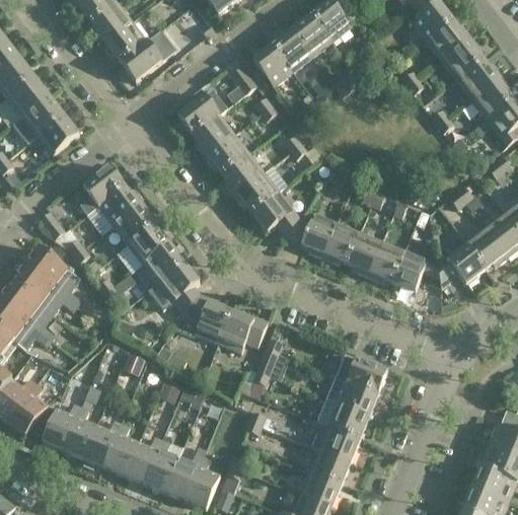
[(119,3),(116,0),(83,0),(74,7),(84,20),(87,17),(92,24),(119,3)]
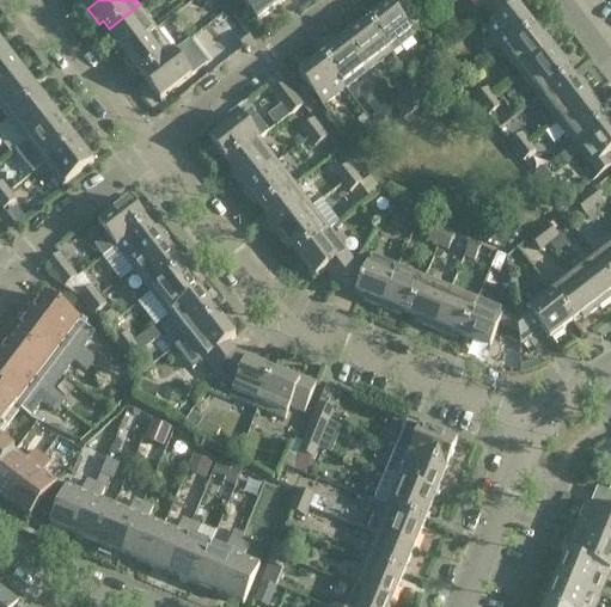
[(244,0),(258,18),(281,0),(244,0)]
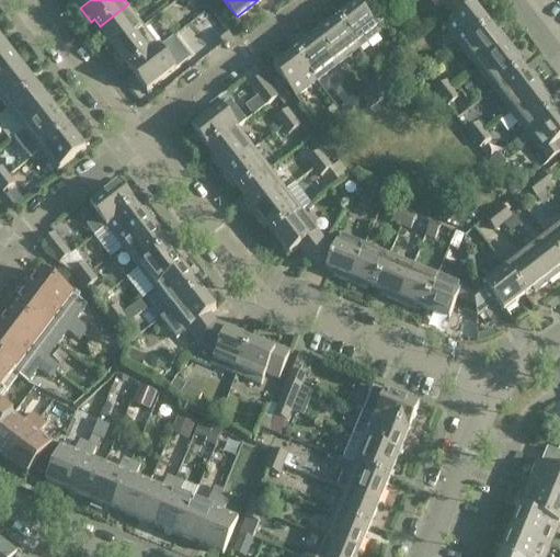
[(338,16),(360,45),(381,30),(358,0),(338,16)]
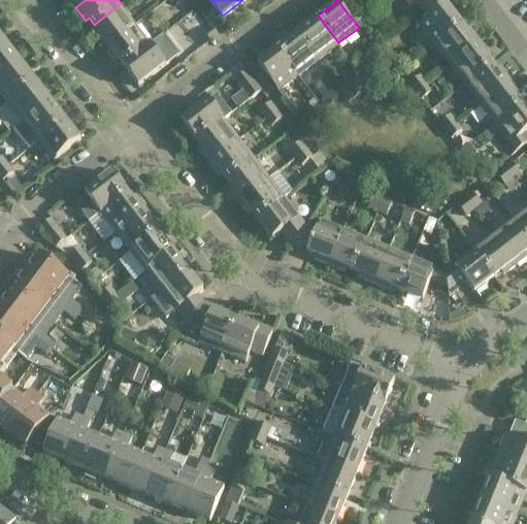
[(416,0),(423,8),(433,1),(432,0),(416,0)]
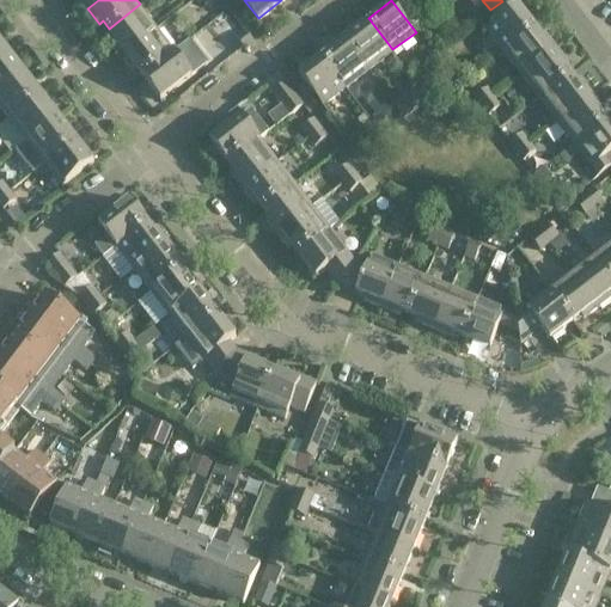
[(502,1),(490,10),(496,19),(487,26),(505,49),(536,25),(518,2),(509,10),(502,1)]
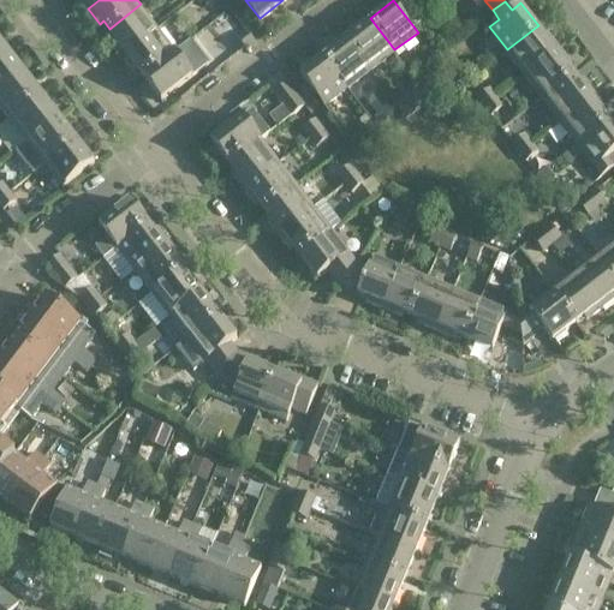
[(159,27),(141,4),(109,29),(115,36),(112,39),(124,54),(159,27)]
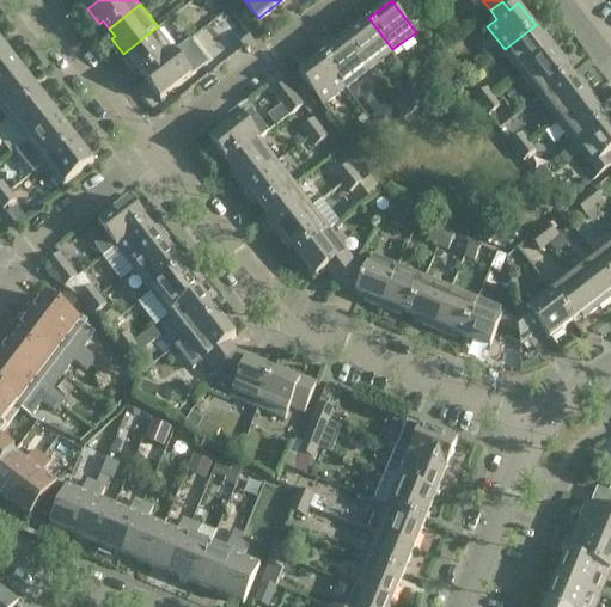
[(368,18),(346,36),(370,67),(392,49),(368,18)]
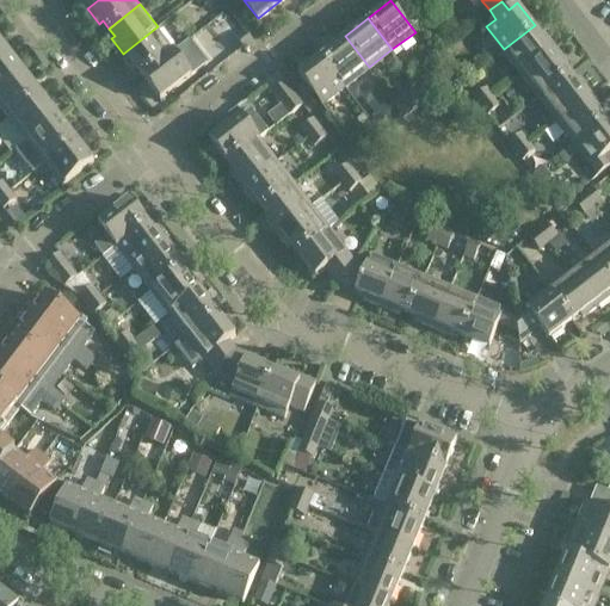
[(504,49),(522,73),(556,45),(544,30),(541,32),(535,25),(504,49)]
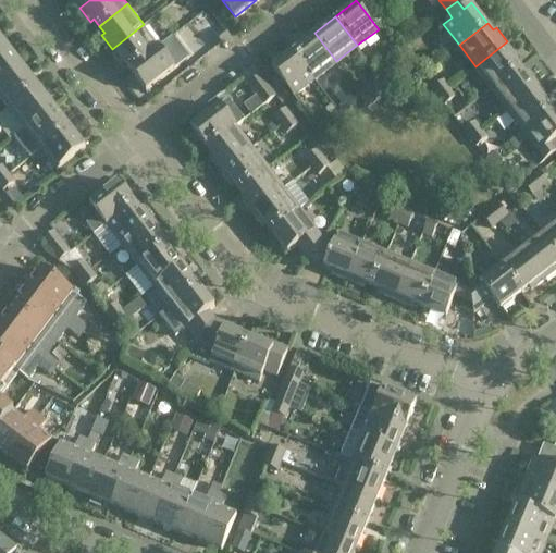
[(160,46),(144,24),(112,49),(122,62),(125,60),(131,68),(160,46)]
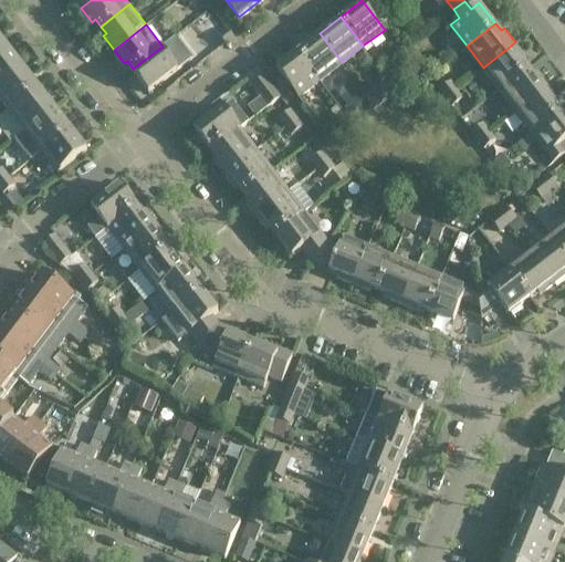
[(228,25),(219,32),(228,43),(237,37),(228,25)]
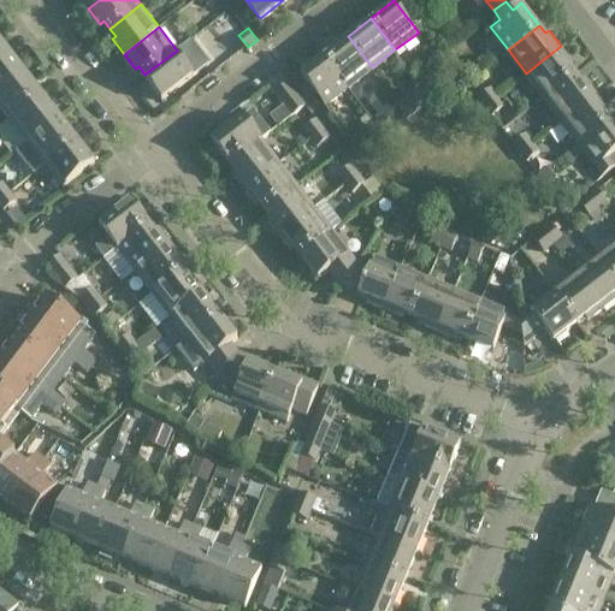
[(325,54),(349,85),(372,67),(348,36),(325,54)]
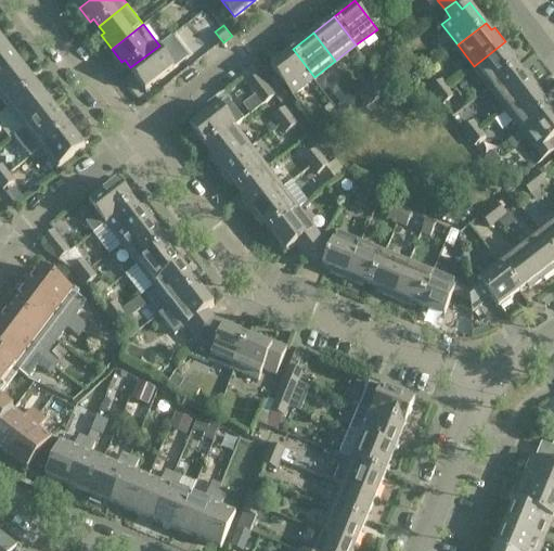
[(0,78),(22,62),(5,41),(0,46),(0,78)]
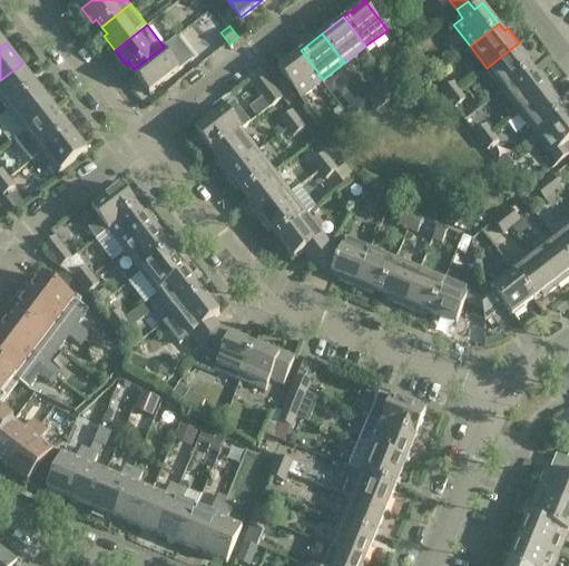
[(519,42),(487,68),(503,89),(532,66),(527,59),(530,57),(519,42)]
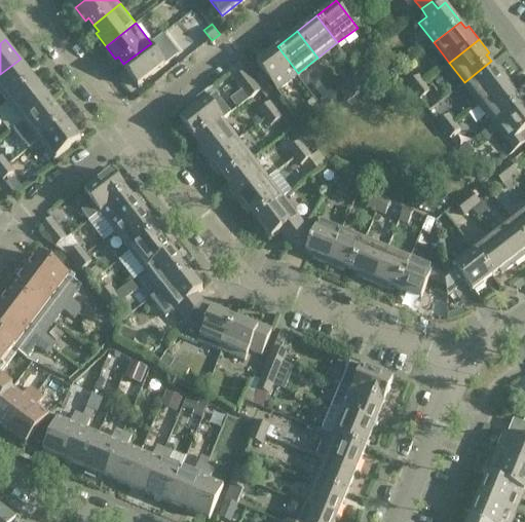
[(151,43),(123,64),(139,83),(165,62),(151,43)]
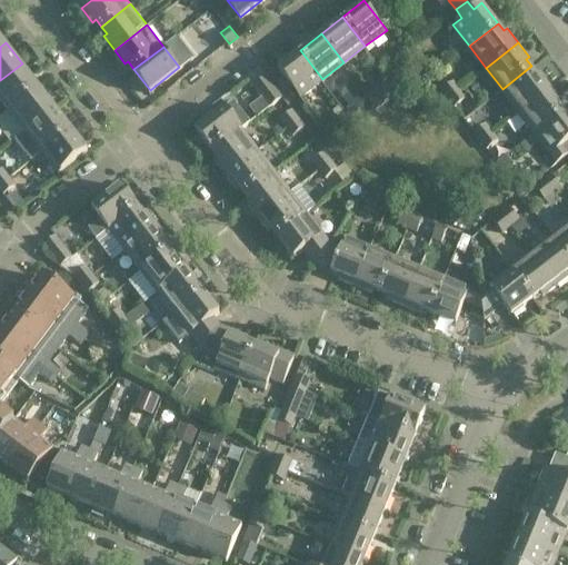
[(322,79),(300,50),(278,67),(301,96),(322,79)]
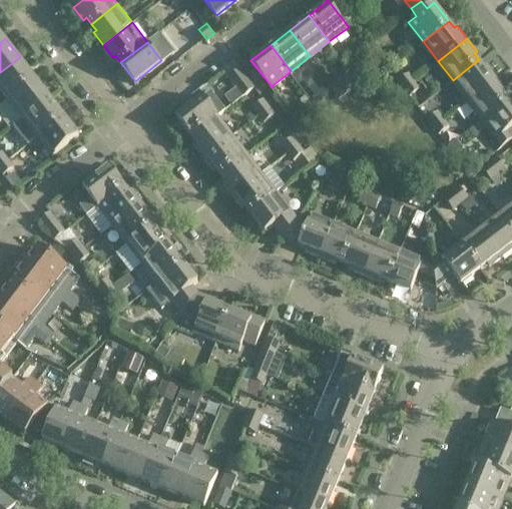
[(0,85),(9,97),(35,76),(20,57),(0,72),(0,85)]
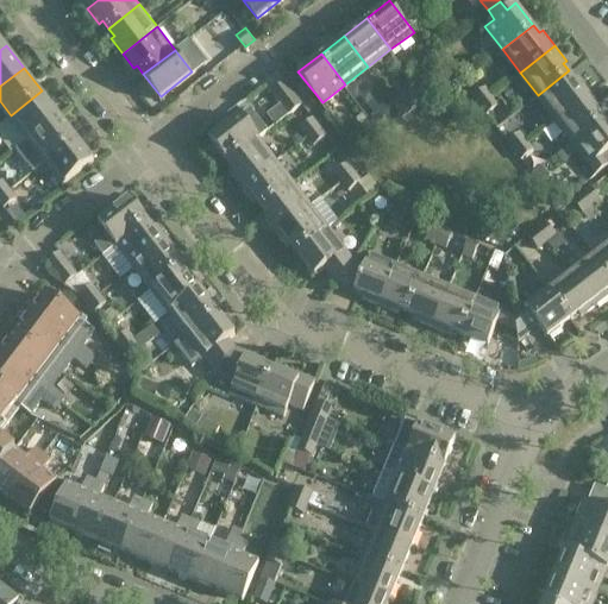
[(569,70),(538,95),(555,118),(590,90),(578,75),(575,77),(569,70)]
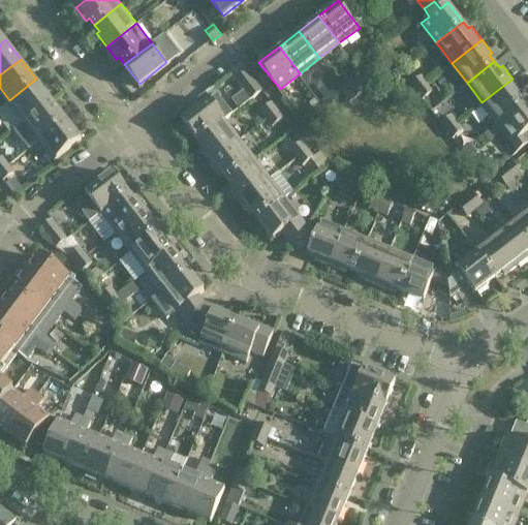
[(370,83),(378,76),(370,66),(363,72),(370,83)]
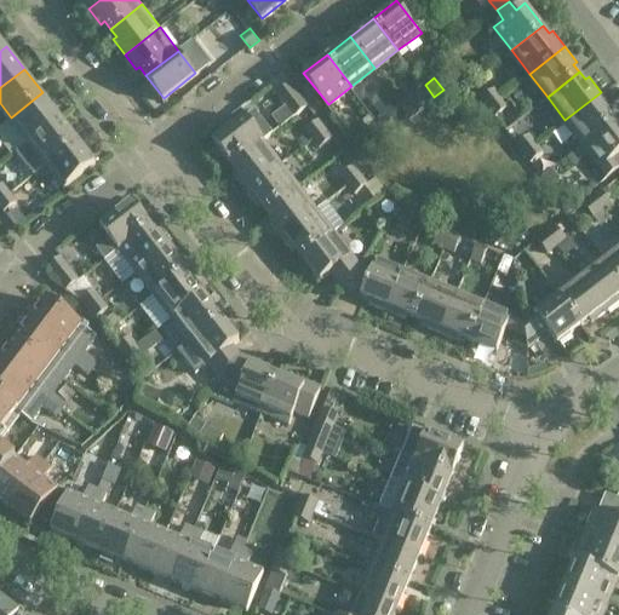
[(308,104),(290,80),(278,91),(296,114),(308,104)]
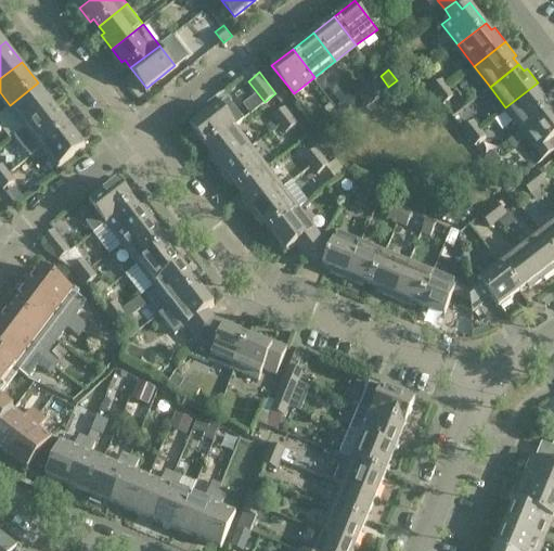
[(381,76),(372,82),(381,93),(388,87),(381,76)]
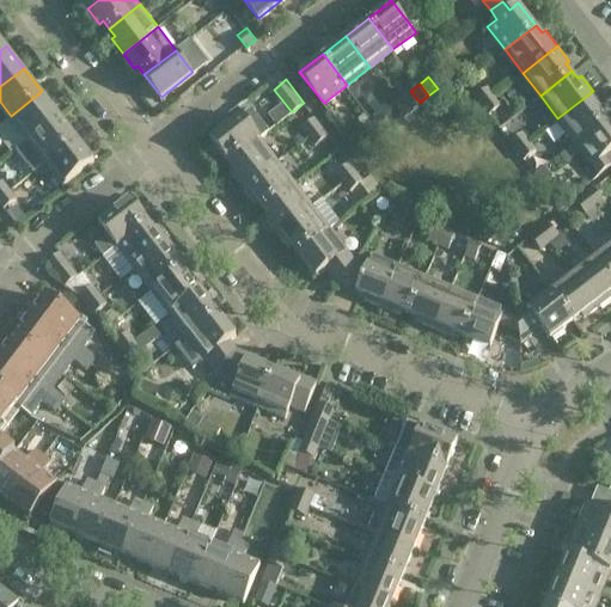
[(488,85),(476,94),(482,103),(495,93),(488,85)]
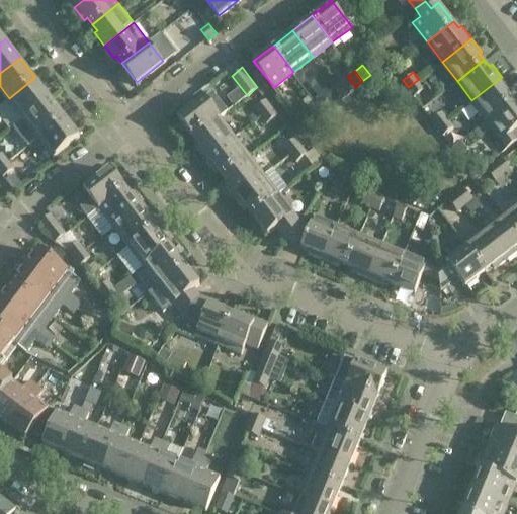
[(23,117),(51,96),(35,77),(9,98),(23,117)]
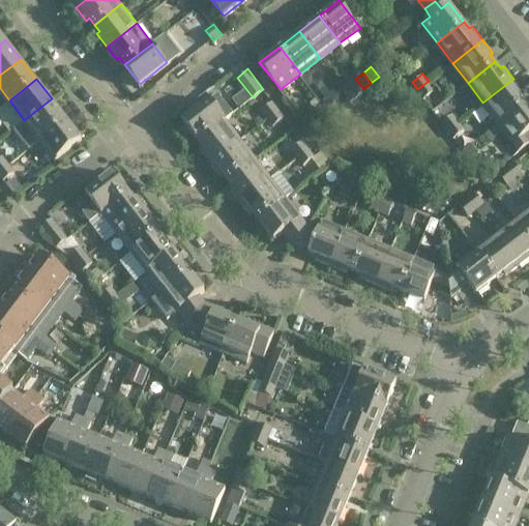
[(513,79),(482,103),(498,122),(526,101),(520,94),(523,92),(513,79)]
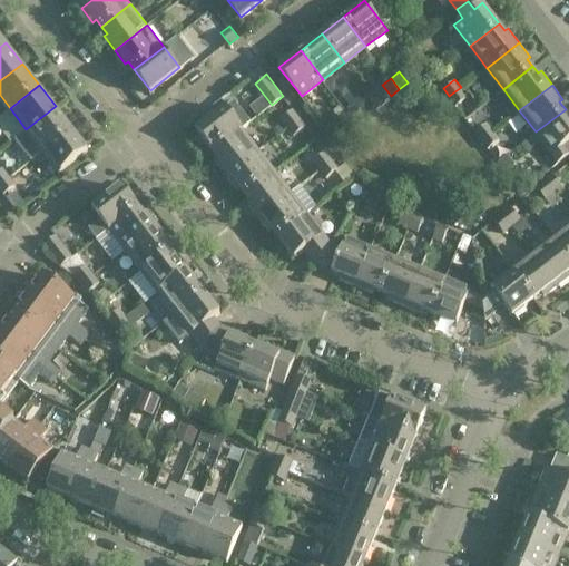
[(455,105),(467,96),(461,87),(449,96),(455,105)]
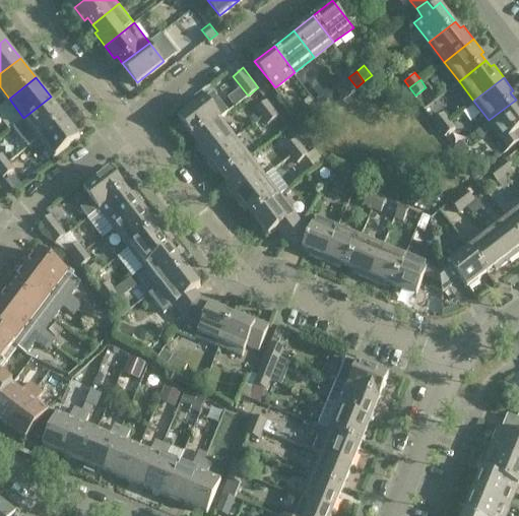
[(221,115),(226,111),(230,109),(213,89),(179,116),(194,136),(220,115),(221,115)]
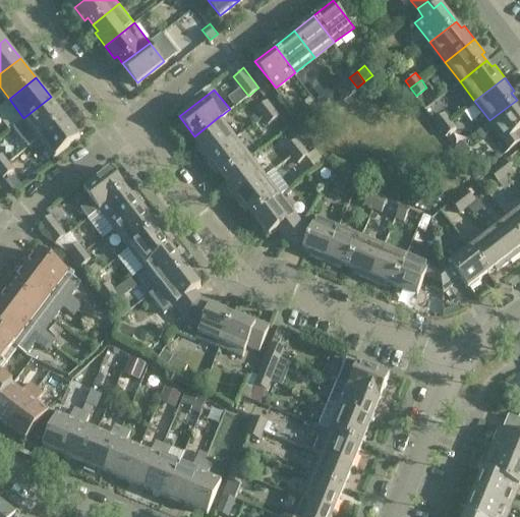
[(318,102),(326,112),(333,106),(326,96),(318,102)]
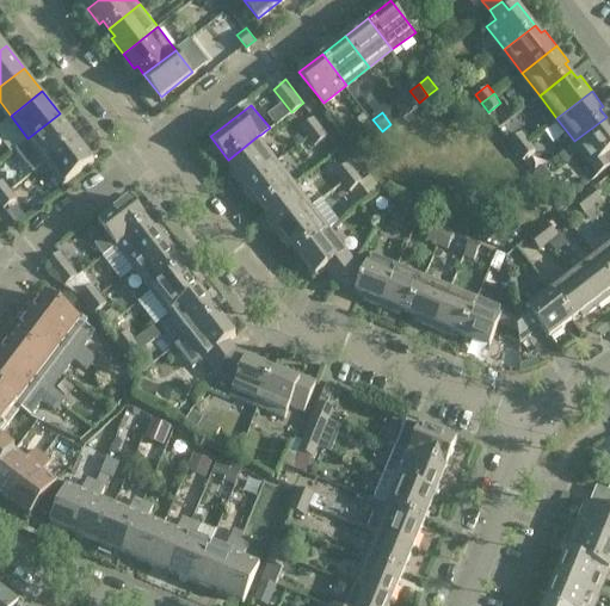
[(28,138),(16,148),(34,171),(45,161),(78,136),(60,113),(28,138)]
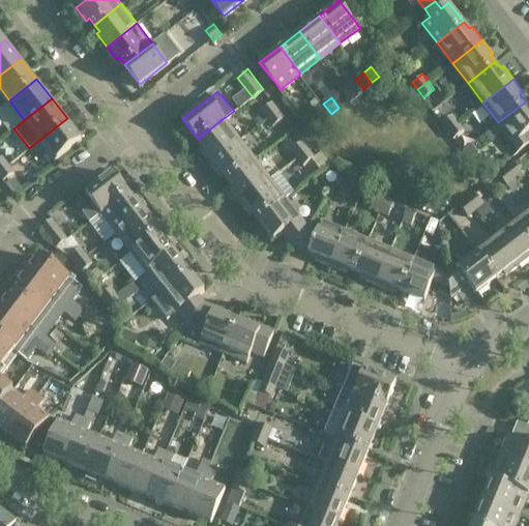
[(272,100),(262,109),(268,116),(278,108),(272,100)]
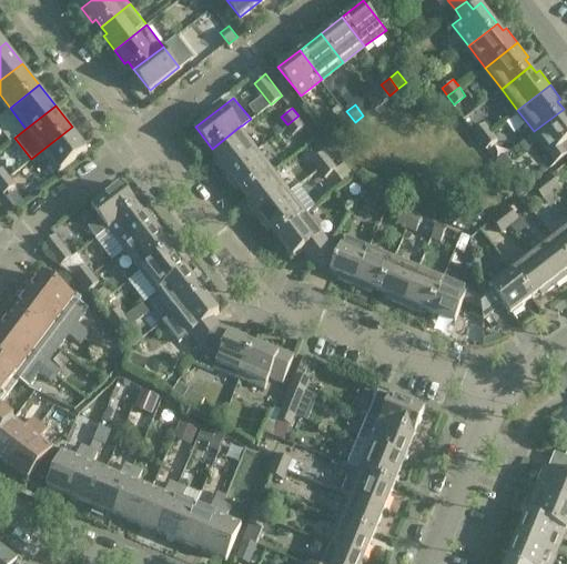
[(566,112),(564,109),(534,131),(556,160),(566,152),(566,112)]
